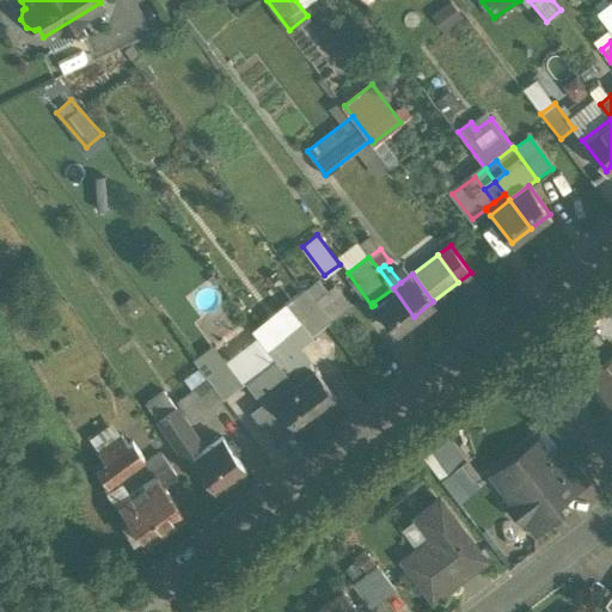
[(335,283),(314,299),(330,320),(350,304),(335,283)]
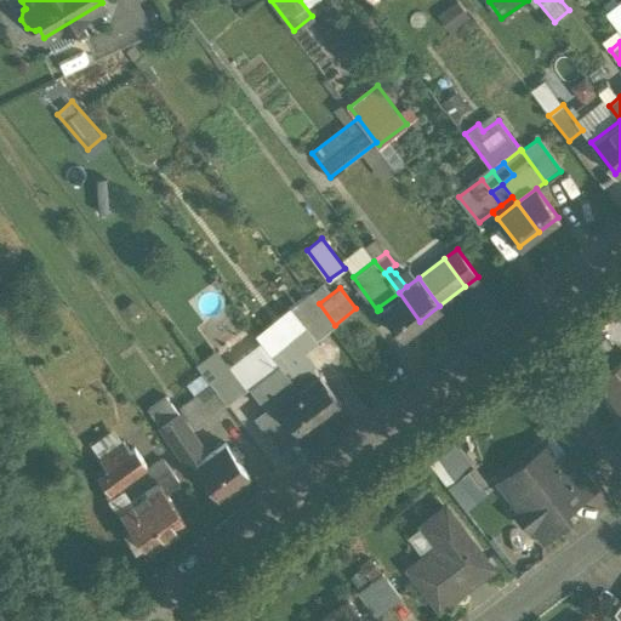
[(309,292),(289,308),(314,341),(335,325),(319,303),(309,292)]
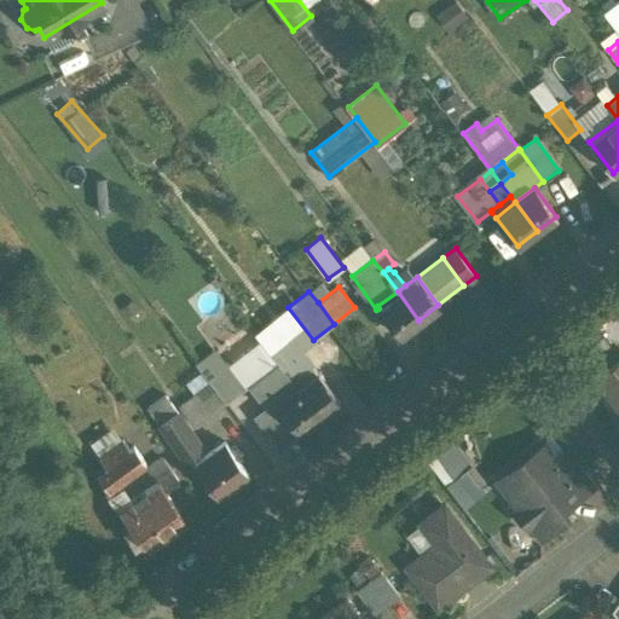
[(418,320),(398,291),(377,306),(379,308),(399,335),(418,320)]
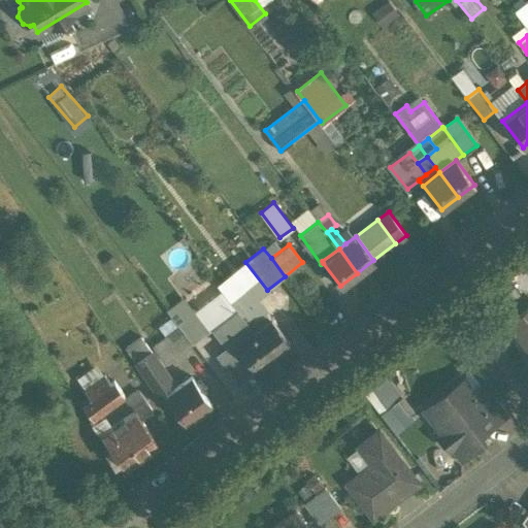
[(245,262),(218,283),(232,301),(248,289),(256,299),(256,298),(267,290),(245,262)]
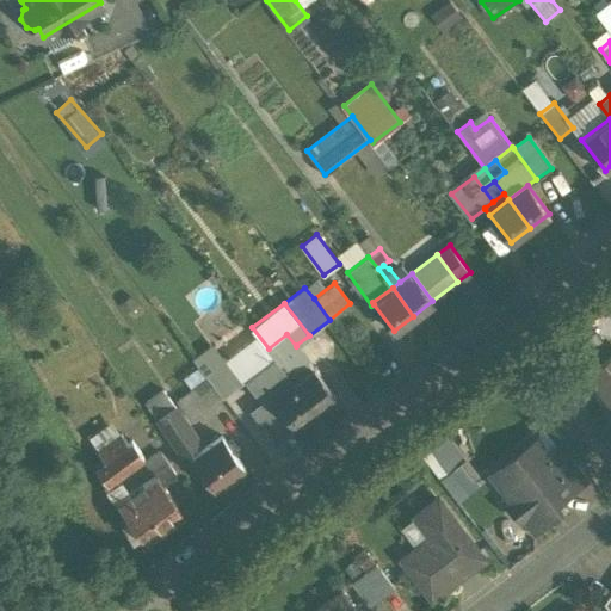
[(296,346),(287,334),(269,349),(275,357),(292,381),(294,382),(313,368),(296,345),(296,346)]
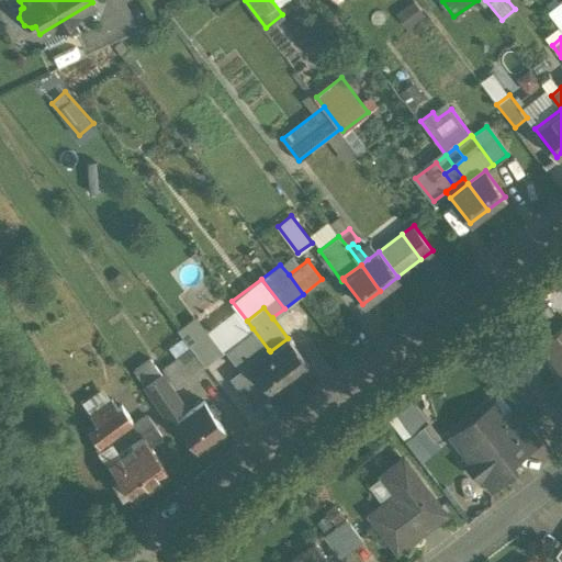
[(561,326),(539,345),(561,373),(561,326)]
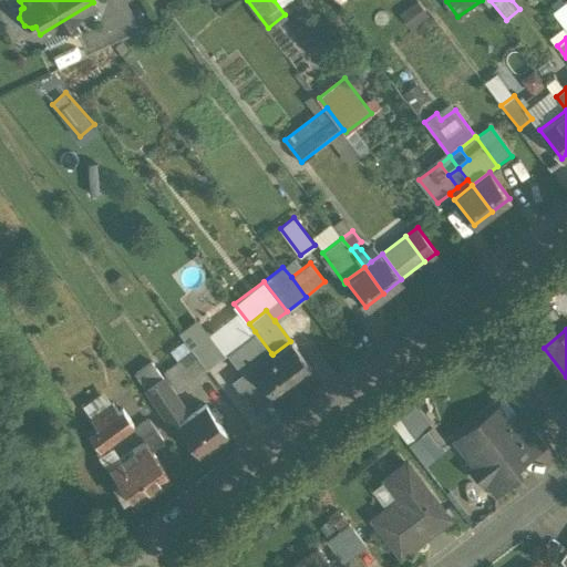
[(224,354),(207,330),(189,344),(193,350),(206,368),(224,354)]
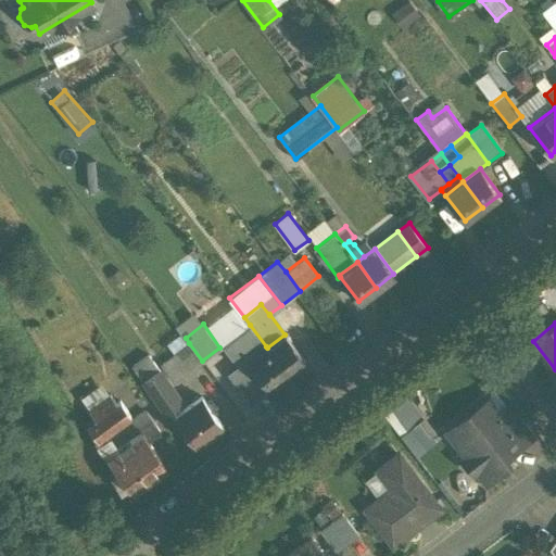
[(250,325),(224,344),(240,365),(229,374),(250,402),(269,388),(249,361),(266,346),(250,325)]
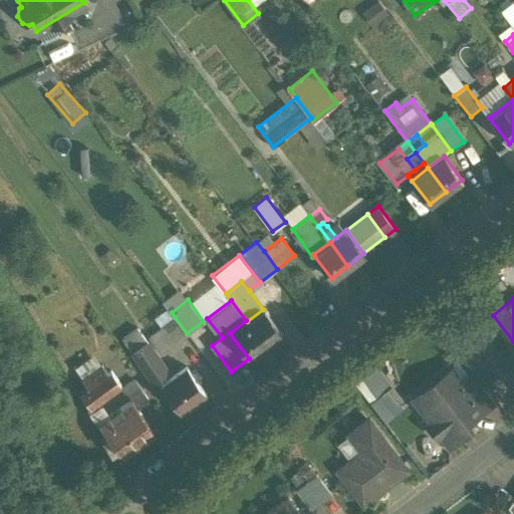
[(281,332),(263,308),(263,309),(247,321),(265,345),(281,332)]
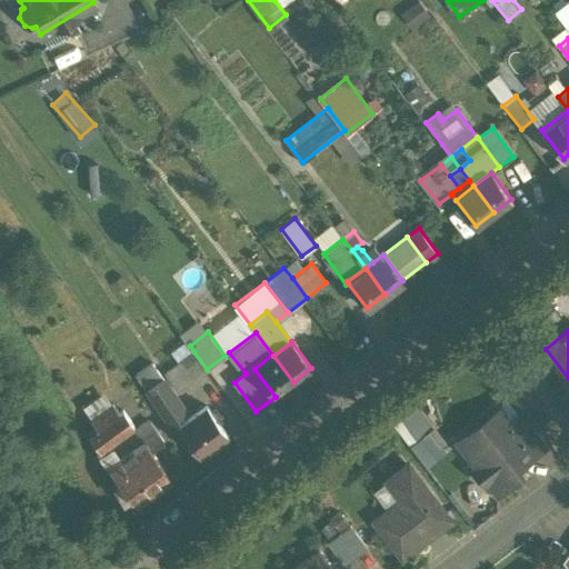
[(193,351),(180,360),(193,379),(207,369),(193,351)]
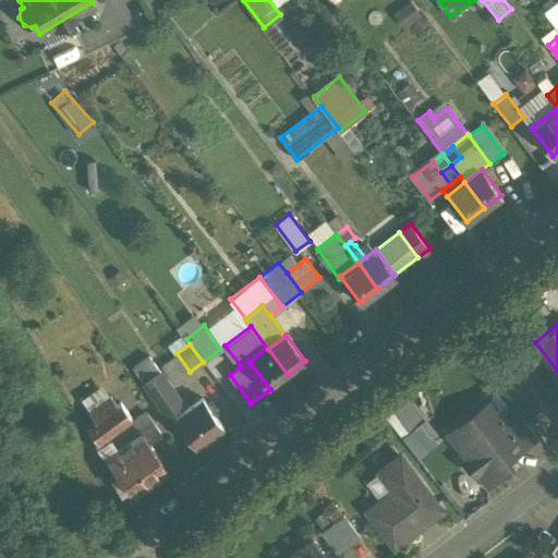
[(267,348),(250,362),(270,389),(288,375),(268,349),(267,348)]
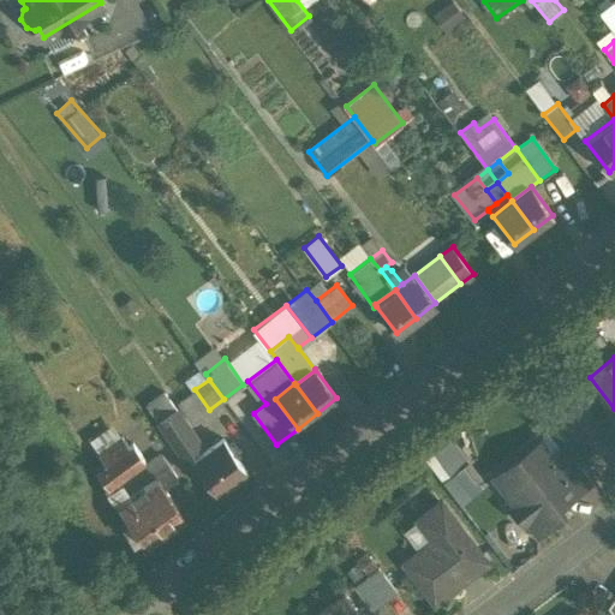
[(195,389),(178,402),(192,422),(209,410),(195,389)]
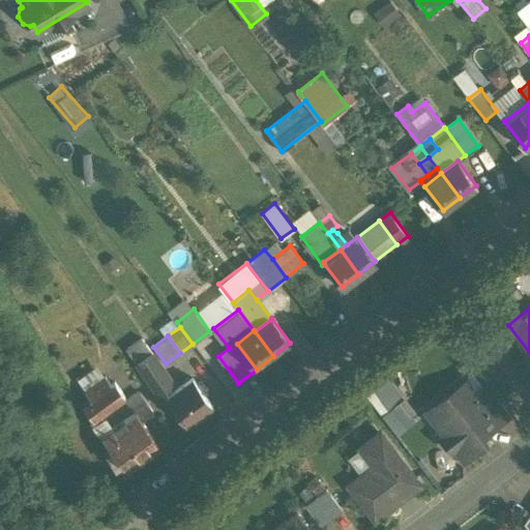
[(142,337),(126,348),(136,362),(151,351),(142,337)]
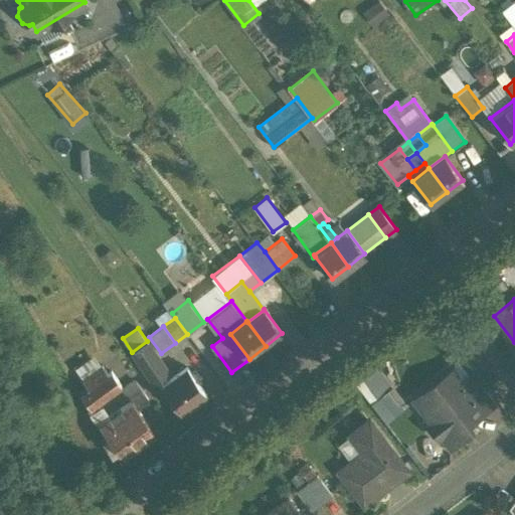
[(169,373),(147,341),(132,352),(154,383),(169,373)]
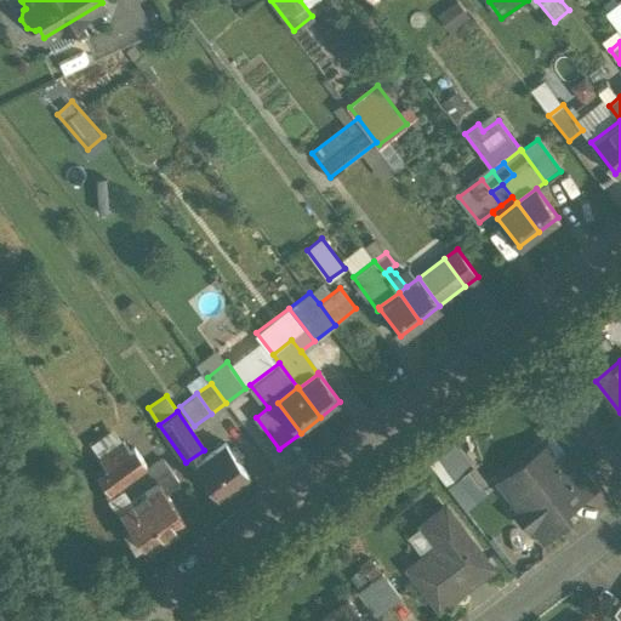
[(124,440),(100,459),(107,467),(104,469),(113,482),(102,489),(107,496),(108,496),(118,488),(115,485),(146,463),(134,448),(130,450),(124,440)]
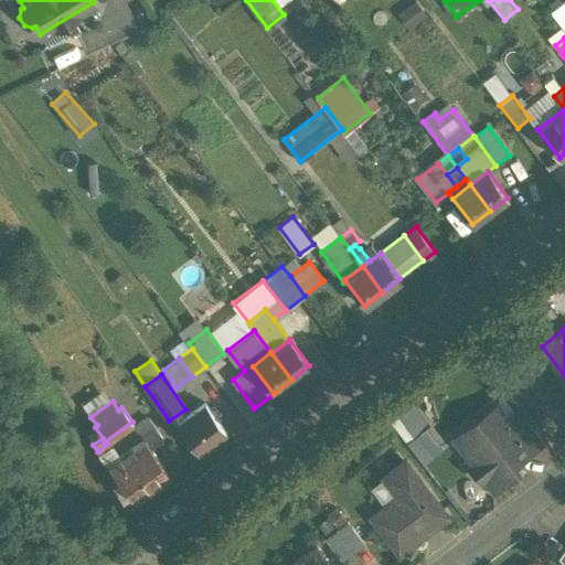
[(204,402),(176,423),(198,452),(226,433),(204,402)]
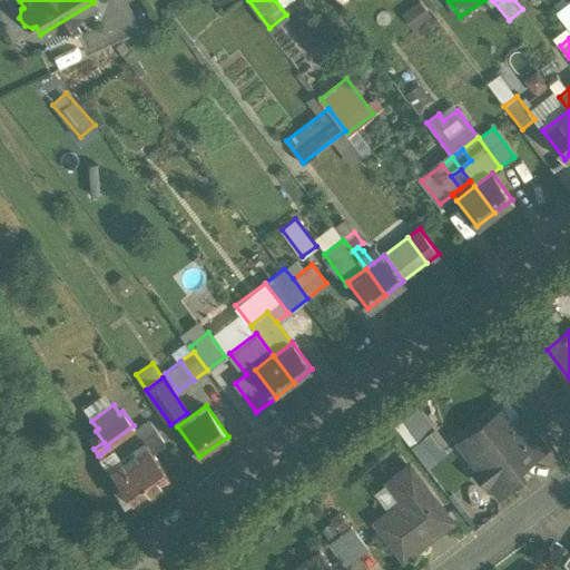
[(432,426),(416,406),(393,425),(410,446),(430,432),(432,426)]
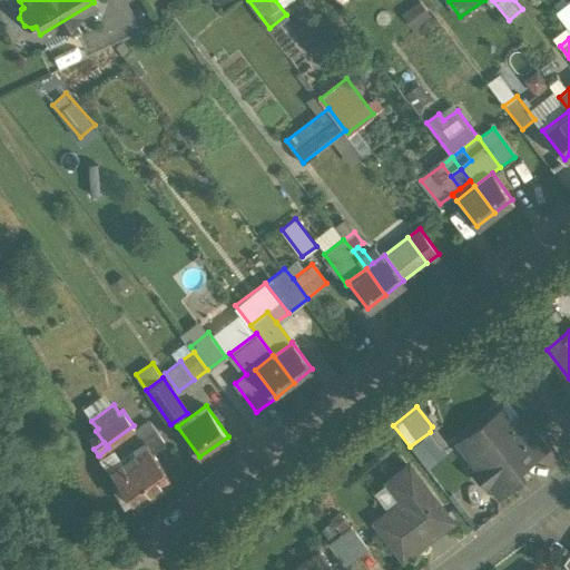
[(519,418),(508,425),(495,410),(471,428),(482,442),(467,453),(477,467),(473,469),(484,484),(488,482),(498,494),(516,481),(514,478),(518,469),(532,458),(536,455),(524,441),(523,442),(522,440),(527,428),(519,418)]
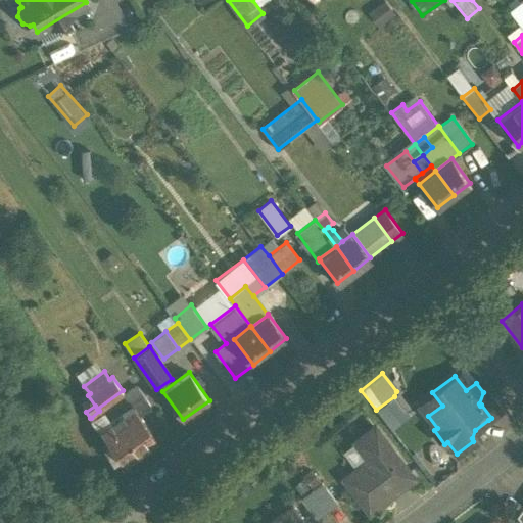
[(503,409),(480,379),(476,383),(483,392),(479,403),(480,406),(481,405),(491,418),(503,409)]
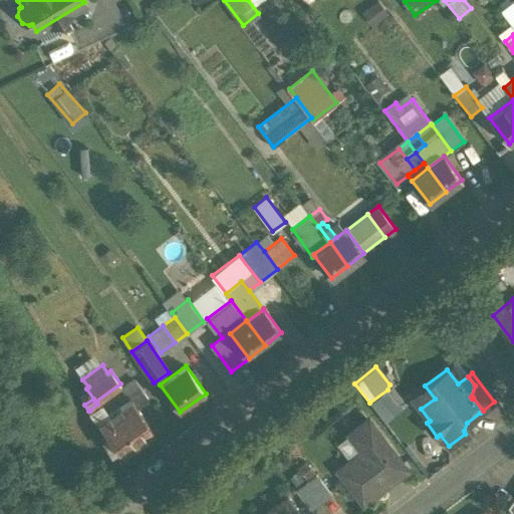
[(148,399),(134,378),(122,388),(131,400),(132,399),(137,407),(148,399)]
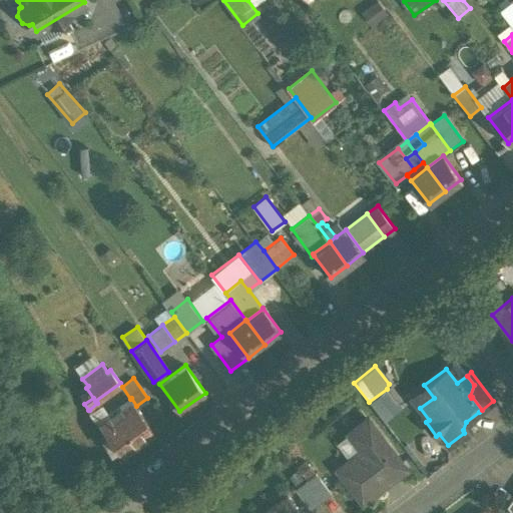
[(387,389),(369,402),(384,421),(401,407),(387,389)]
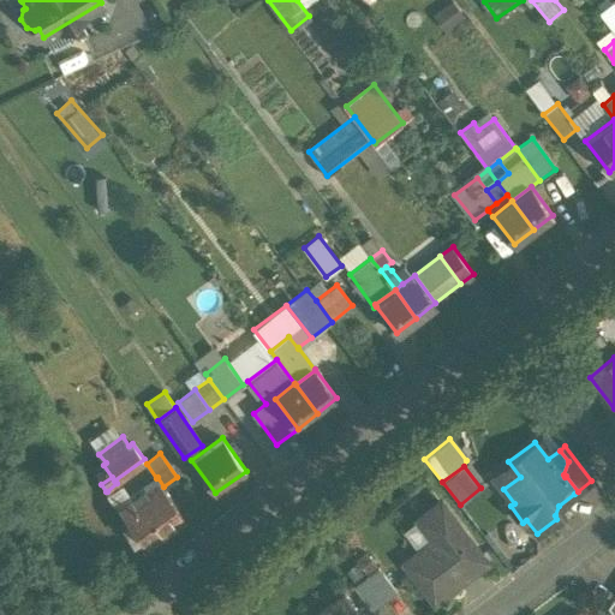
[(127,499),(118,506),(129,521),(125,525),(131,537),(137,533),(145,544),(184,515),(163,487),(157,477),(156,478),(127,499)]
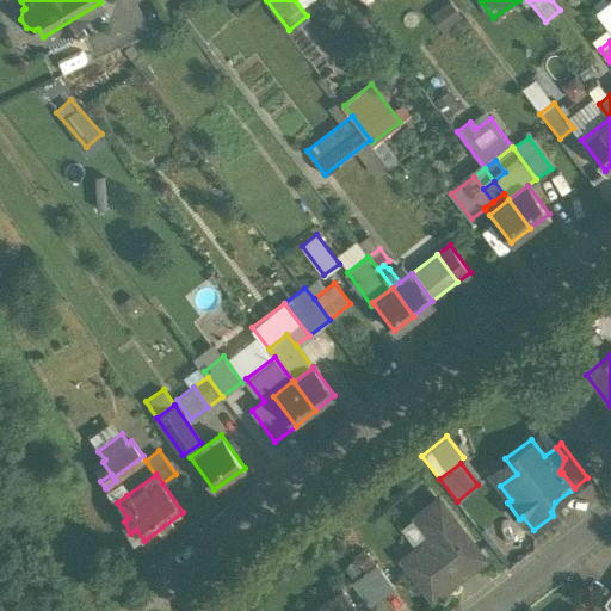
[(116,480),(106,488),(117,503),(127,495),(116,480)]
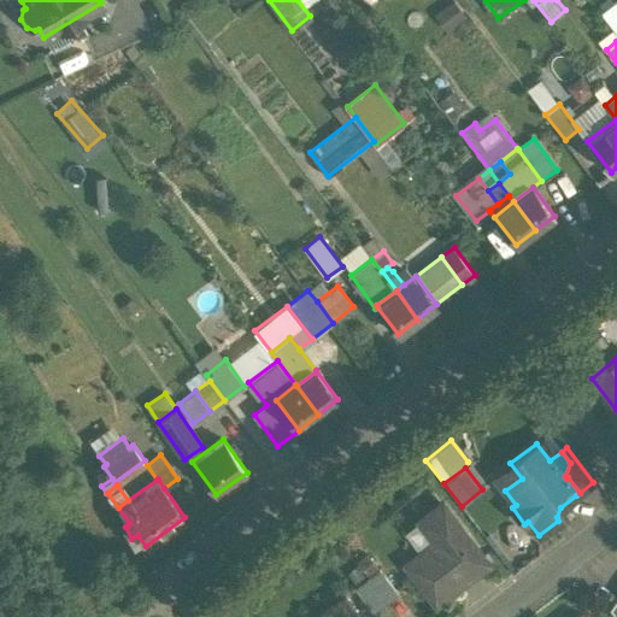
[(434,541),(405,564),(435,601),(486,562),(440,503),(418,521),(434,541)]
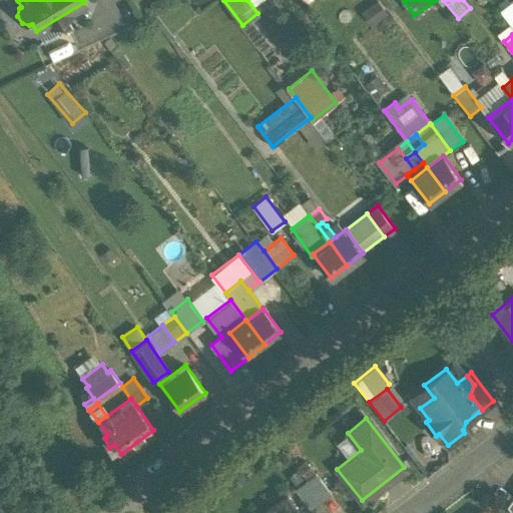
[(315,473),(305,481),(320,501),(330,493),(315,473)]
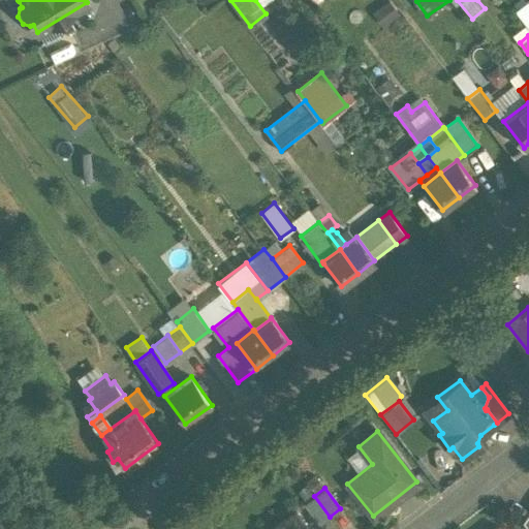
[(314,496),(304,504),(319,525),(330,517),(314,496)]
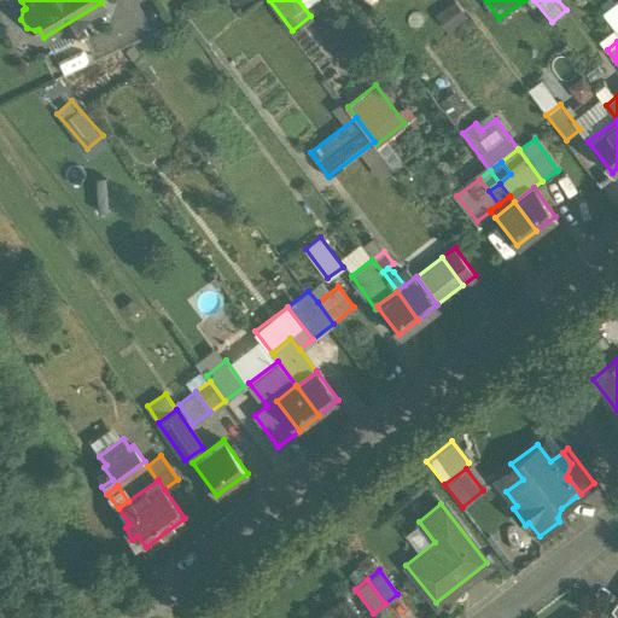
[(357,617),(343,599),(316,617),(357,617)]
